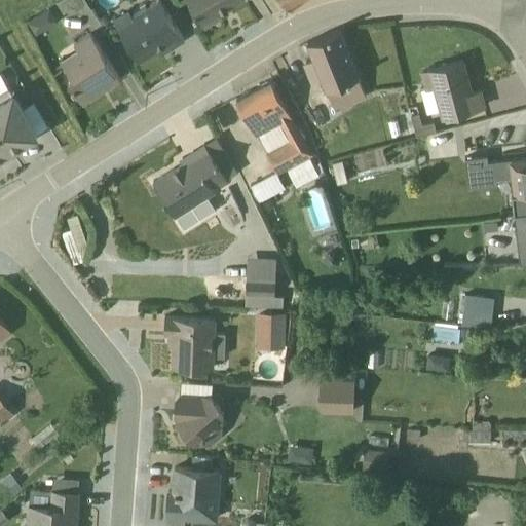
[(78,15),(90,8),(84,0),(60,0),(55,3),(62,13),(72,6),(78,15)]
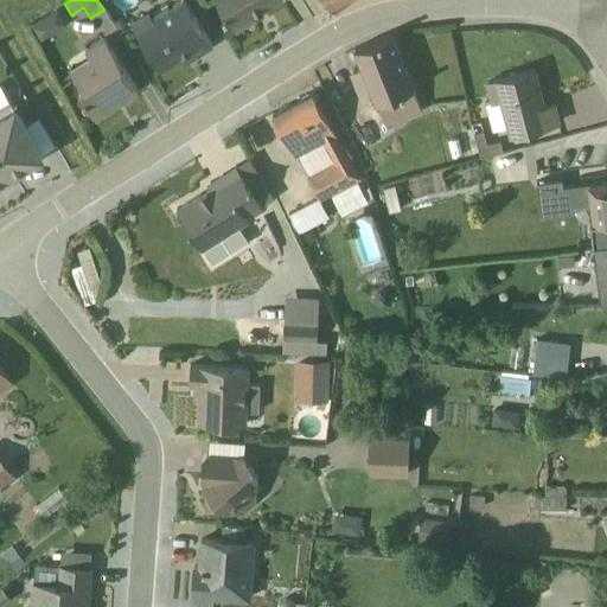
[(147,12),(131,21),(159,69),(191,50),(196,56),(211,45),(181,0),(180,0),(151,18),(147,12)]
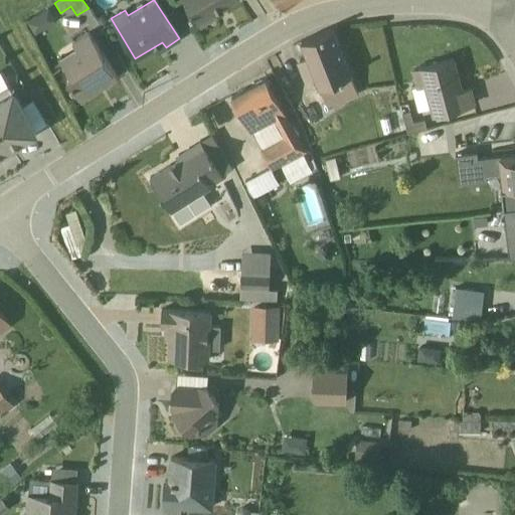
[(183,0),(199,26),(216,16),(214,12),(233,0),(183,0)]
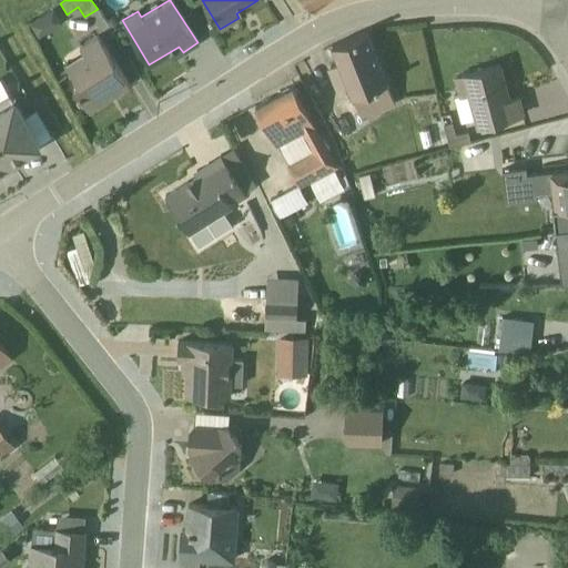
[(53,9),(29,24),(38,37),(61,21),(53,9)]
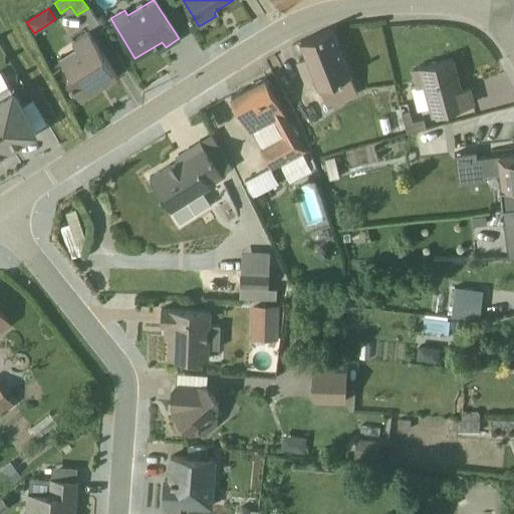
[(330,29),(299,41),(306,58),(296,61),(304,81),(313,77),(325,104),(355,91),(330,29)]
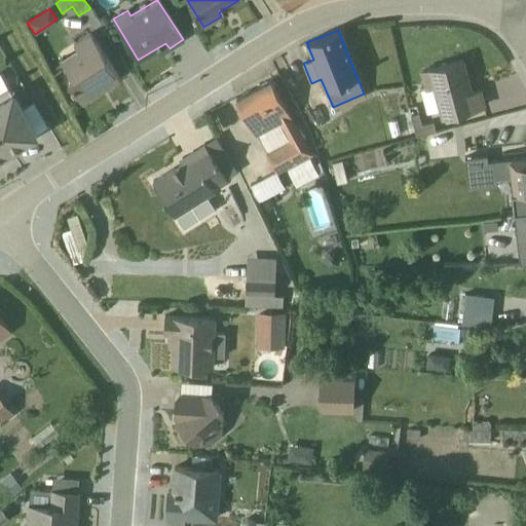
[(67,81),(81,104),(119,80),(88,33),(73,43),(75,48),(60,59),(71,78),(67,81)]
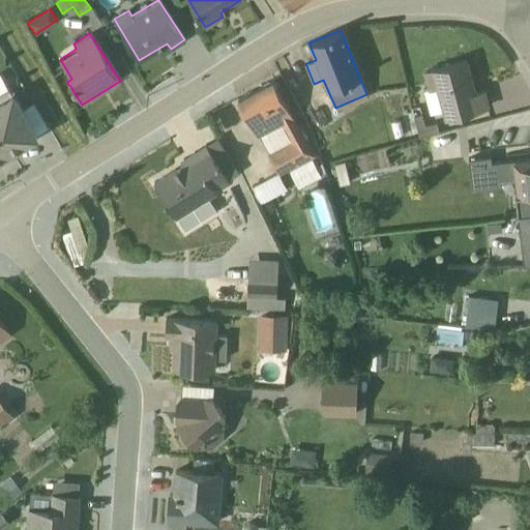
[(441,110),(444,118),(486,107),(481,91),(473,93),(465,61),(433,69),(422,72),(427,89),(423,90),(430,113),(441,110)]
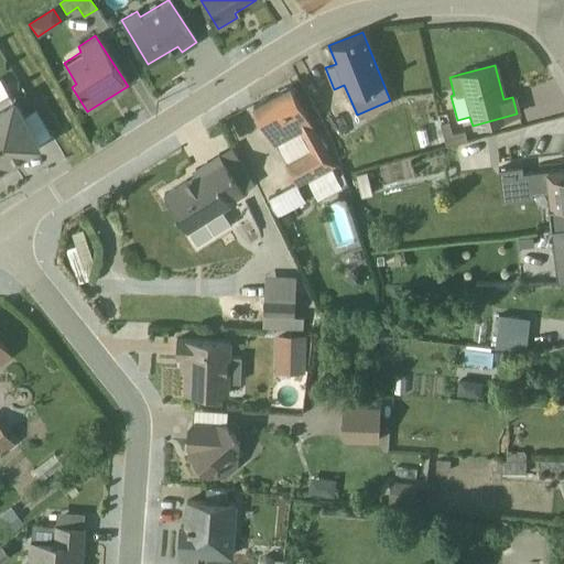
[(0,143),(10,161),(38,144),(8,93),(8,94),(0,80),(0,143)]
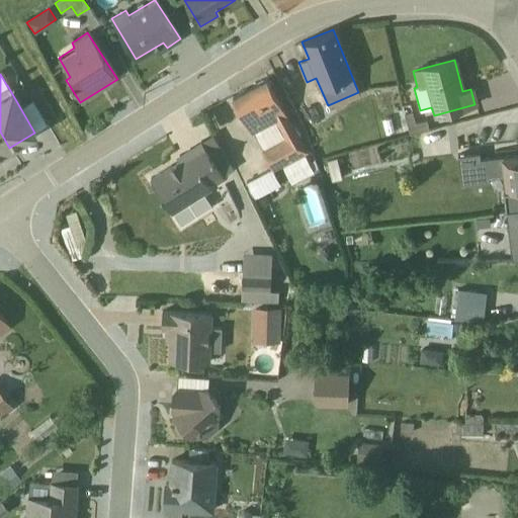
[(266,77),(232,95),(252,133),(253,132),(263,149),(261,150),(271,169),(245,182),(254,199),(279,185),(272,171),(307,152),(266,77)]
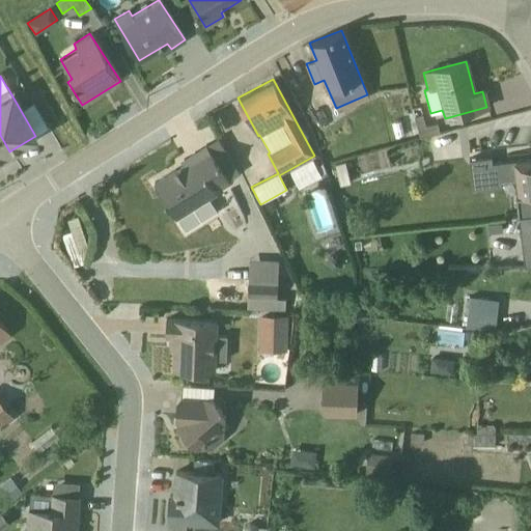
[(402,116),(408,137),(440,129),(440,127),(435,123),(421,127),(418,113),(402,116)]
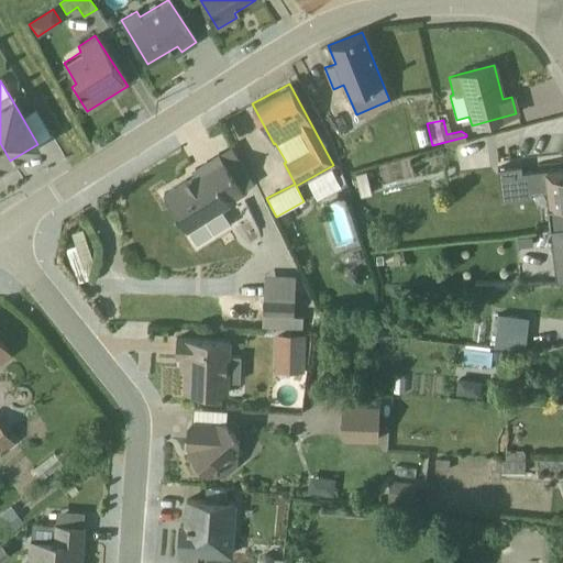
[(0,165),(10,161),(0,143),(0,165)]
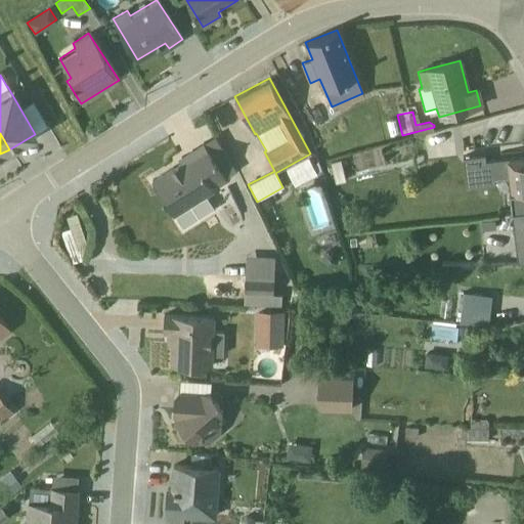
[(235,170),(214,136),(180,158),(182,161),(151,179),(174,215),(183,228),(214,209),(205,195),(214,190),(212,187),(235,170)]
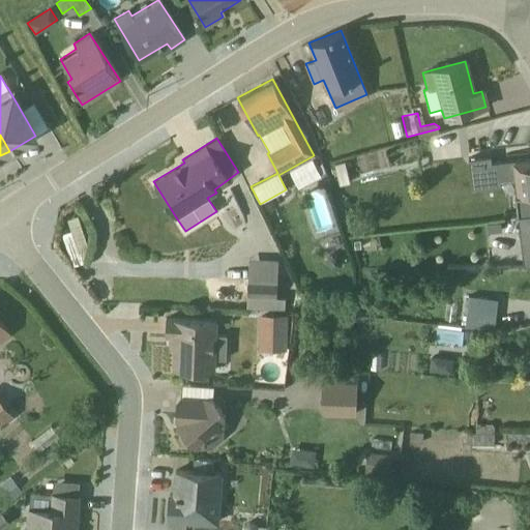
[(518,212),(529,210),(529,155),(511,157),(511,159),(491,162),(490,156),(468,158),(471,188),(499,186),(499,181),(514,179),(516,193),(514,193),(518,212)]
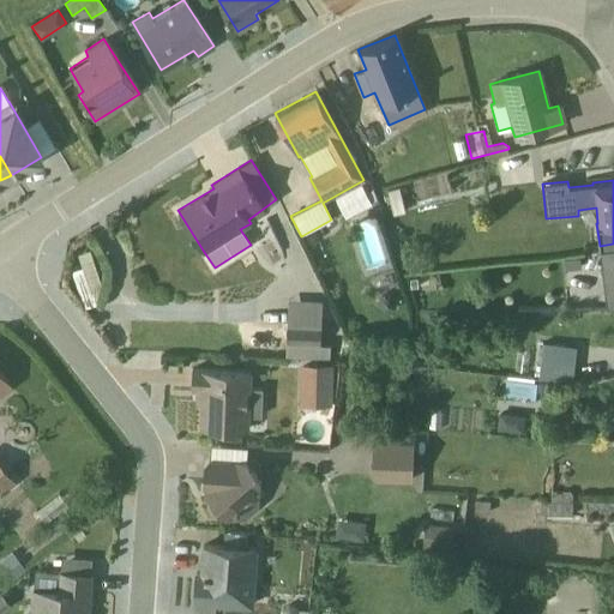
[(371,202),(375,198),(371,188),(365,192),(360,184),(335,197),(333,198),(344,217),(371,203),(371,202)]
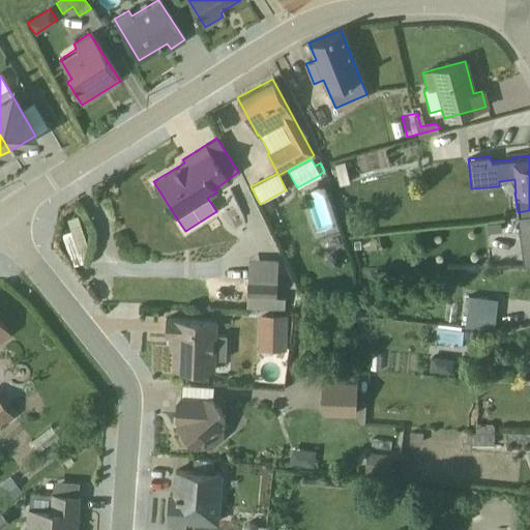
[(333,164),(339,185),(349,183),(344,162),(333,164)]
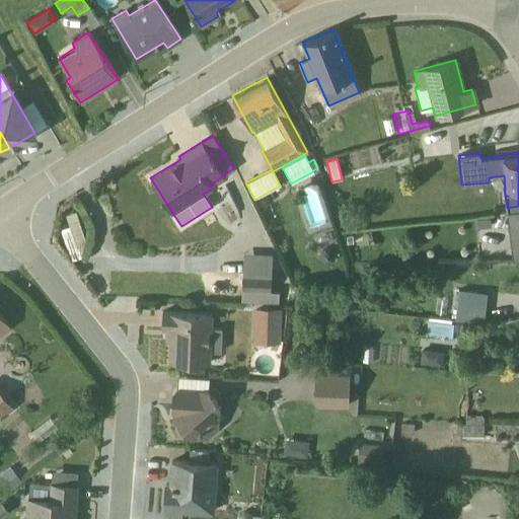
[(75,211),(65,214),(68,222),(59,225),(70,260),(81,255),(83,245),(86,244),(75,211)]
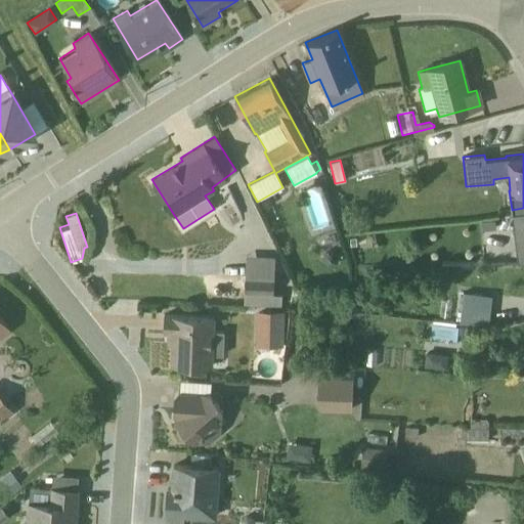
[(523,215),(512,217),(517,263),(523,262),(523,215)]
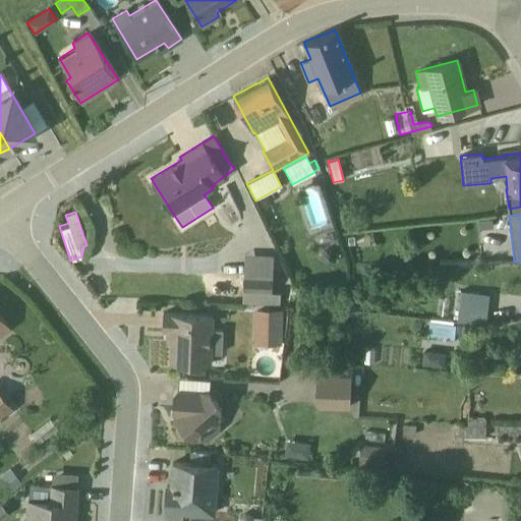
[(330,249),(322,252),(321,259),(326,265),(335,263),(336,254),(330,249)]
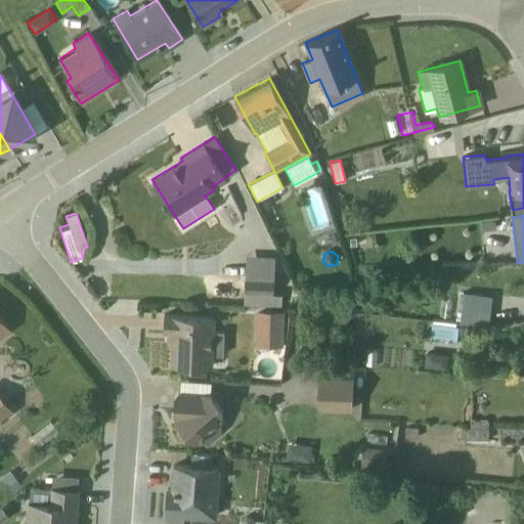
[(274,257),(246,255),(243,304),(280,306),(281,294),(273,293),(274,257)]
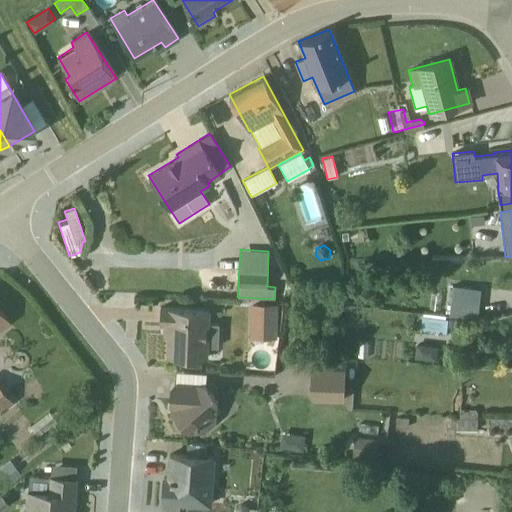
[(448,315),(476,319),(480,289),(451,287),(448,315)]
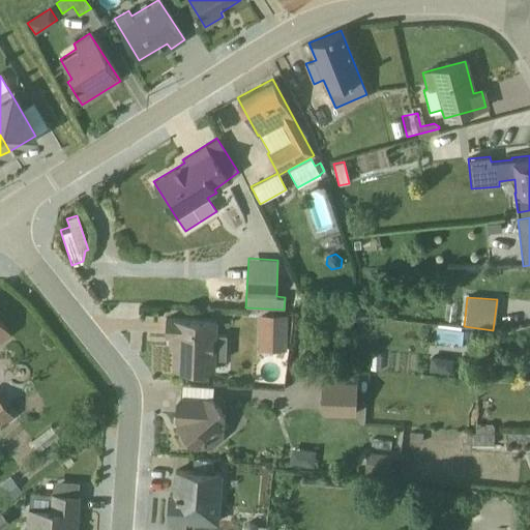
[(287,315),(258,314),(257,350),(286,351),(287,315)]
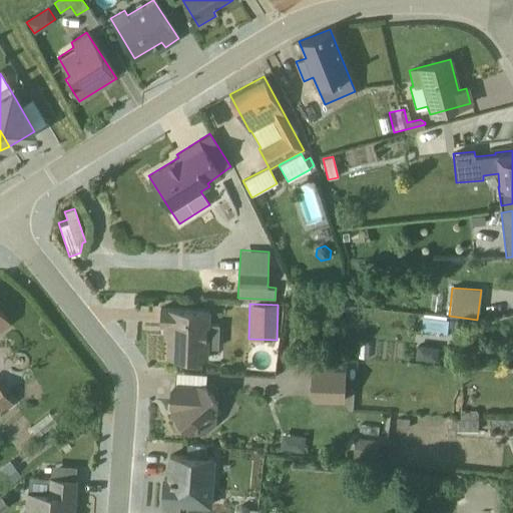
[(160,309),(159,324),(164,325),(168,336),(168,358),(207,359),(207,347),(216,347),(217,325),(208,324),(209,311),(160,309)]
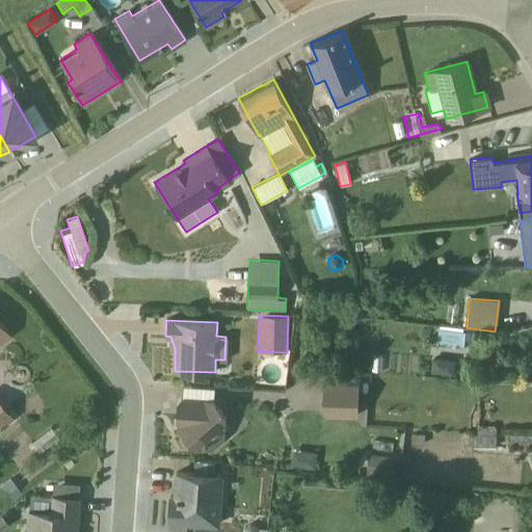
[(431,358),(429,373),(452,375),(453,361),(431,358)]
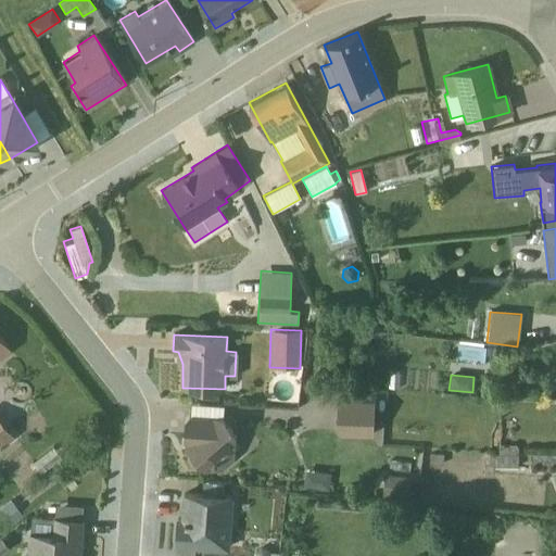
[(374,399),(337,396),(337,397),(337,430),(340,433),(371,434),(374,399)]
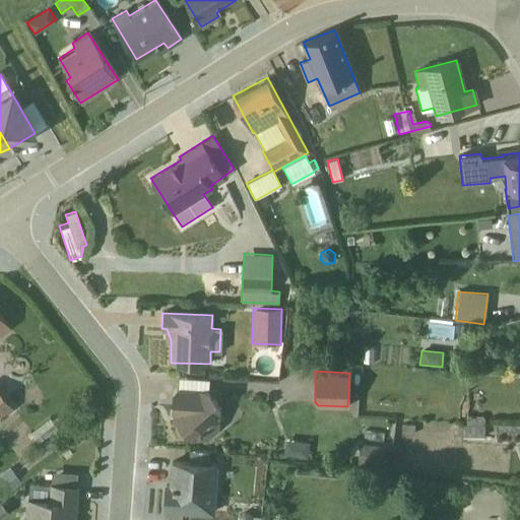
[(208,379),(179,377),(178,387),(172,392),(171,408),(178,415),(175,418),(174,432),(177,437),(208,438),(218,429),(220,397),(215,391),(208,390),(208,379)]
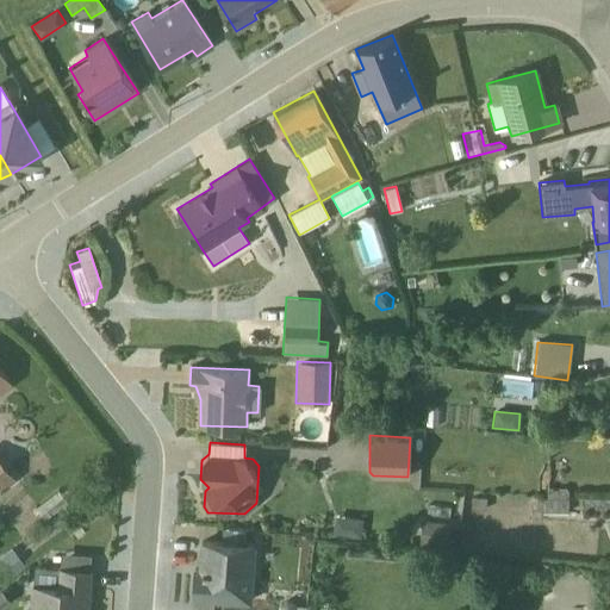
[(0,491),(16,479),(0,459),(0,491)]
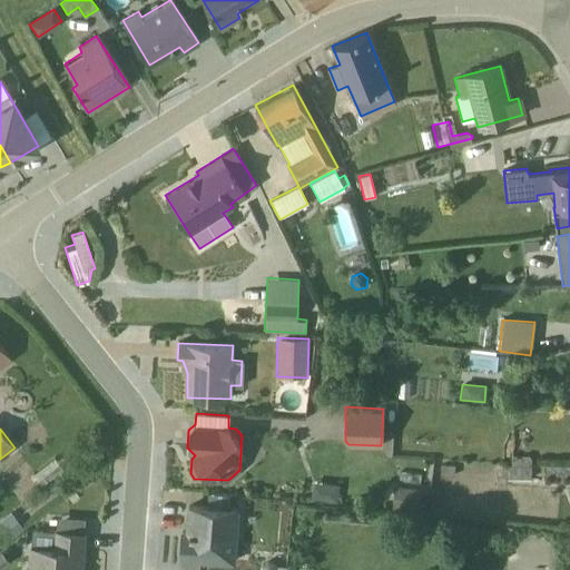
[(529,475),(530,455),(510,454),(509,474),(529,475)]
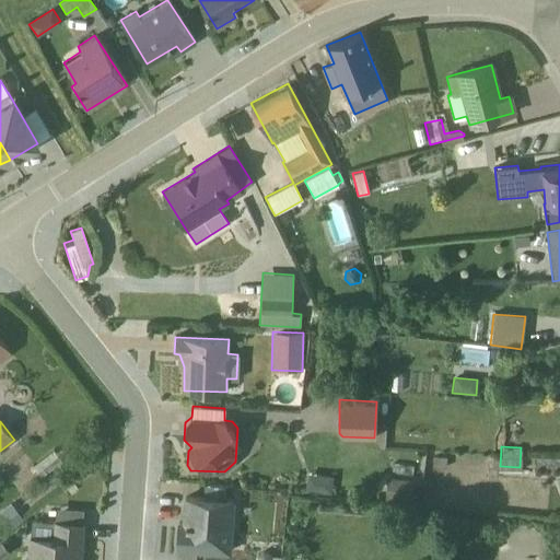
[(61,461),(53,450),(32,466),(41,477),(61,461)]
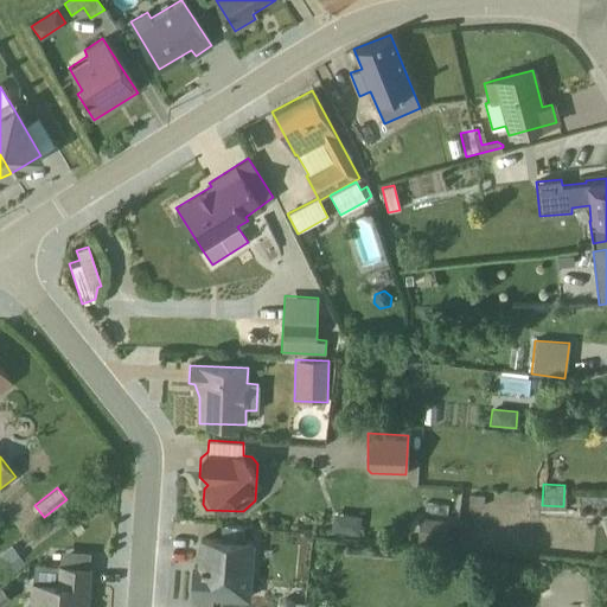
[(193,567),(191,594),(249,599),(253,544),(242,543),(243,526),(219,524),(218,542),(200,540),(198,567),(193,567)]
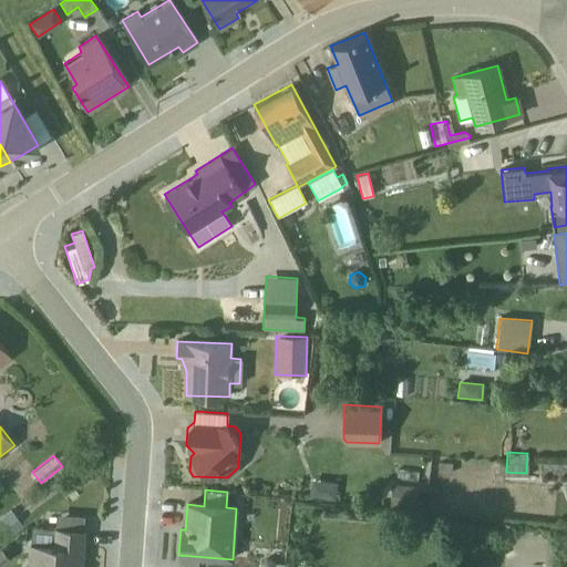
[(22,526),(10,509),(0,517),(0,539),(2,543),(22,526)]
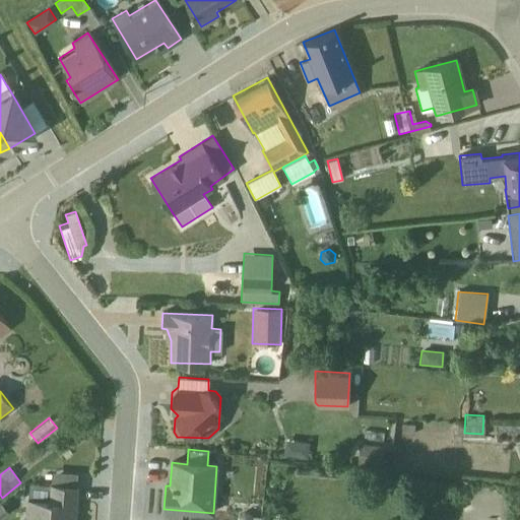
[(26,498),(24,519),(73,519),(75,486),(76,473),(51,471),(50,485),(29,483),(27,498),(26,498)]
